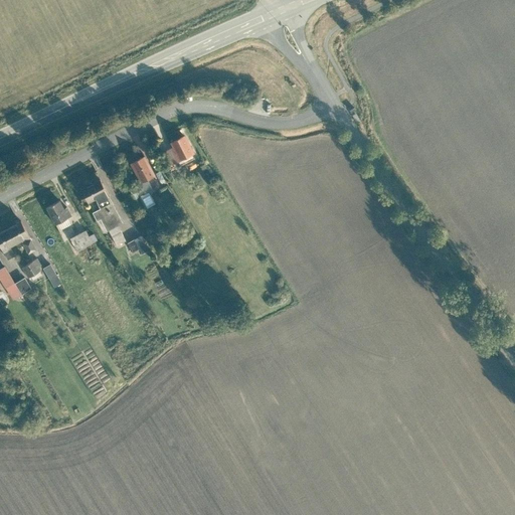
[(184,136),(171,142),(173,147),(171,148),(175,157),(177,160),(192,153),(184,136)]
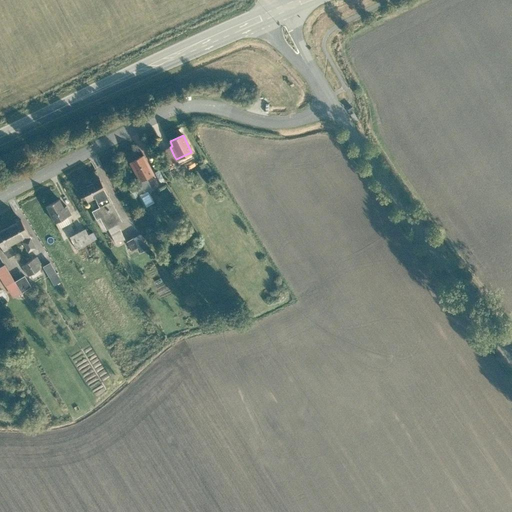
[(143,155),(131,162),(134,169),(141,181),(146,191),(147,190),(157,185),(157,182),(155,178),(152,177),(150,178),(148,176),(153,173),(149,166),(143,155)]
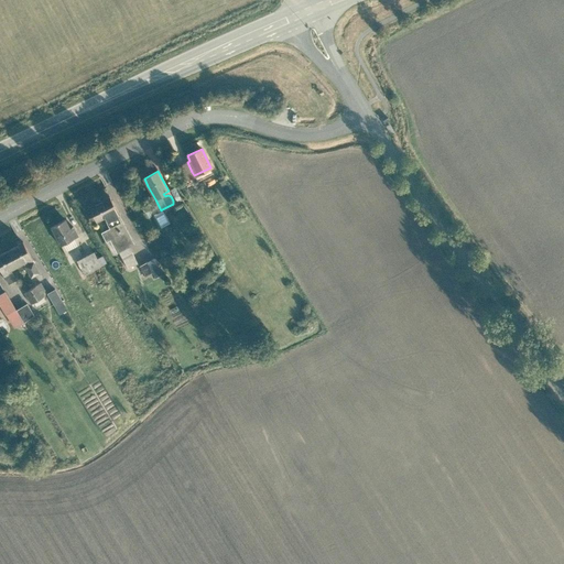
[(109,196),(88,206),(96,221),(105,217),(106,221),(109,219),(111,221),(118,218),(117,216),(119,215),(109,196)]
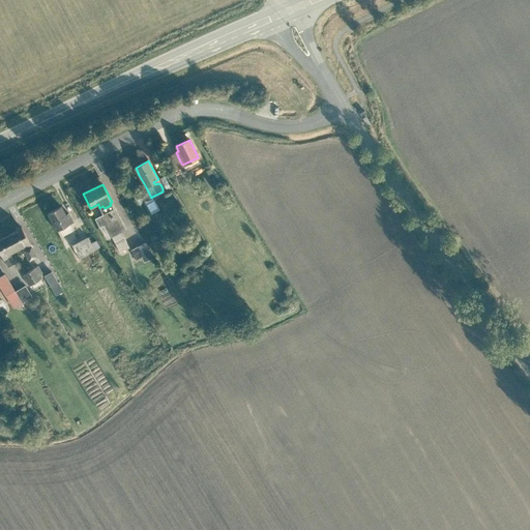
[(118,204),(124,217),(129,215),(122,201),(118,204)]
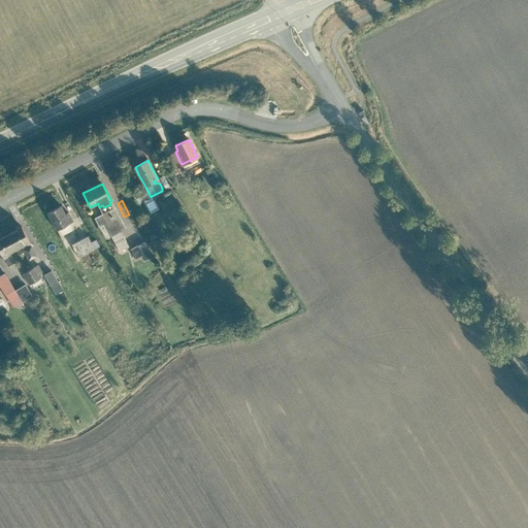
[(102,212),(95,218),(98,224),(103,221),(110,235),(108,236),(109,236),(111,235),(121,231),(126,228),(114,207),(112,207),(110,204),(104,207),(102,205),(99,207),(102,212)]
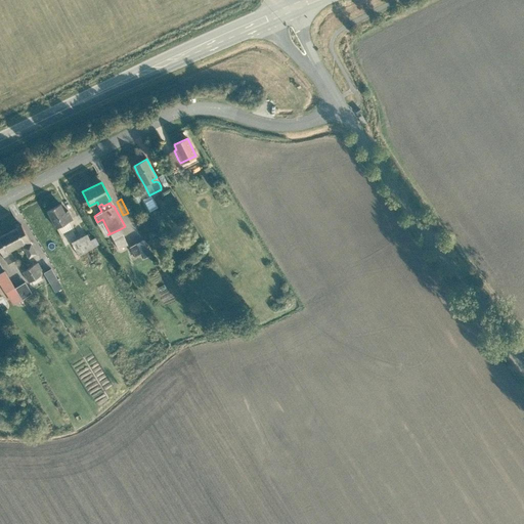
[(60,204),(47,211),(56,228),(73,220),(68,211),(66,212),(60,204)]
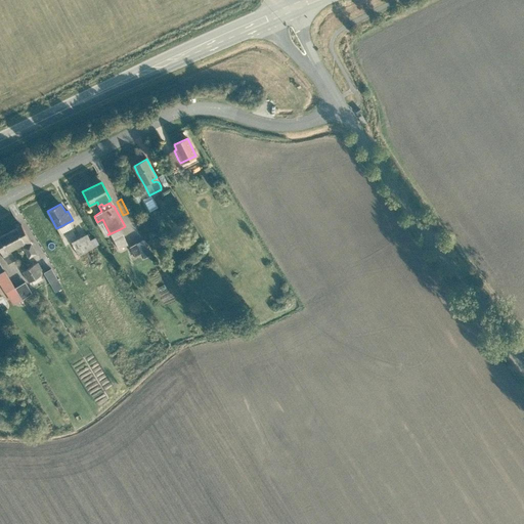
[(22,224),(8,231),(15,247),(22,244),(24,247),(29,258),(37,253),(31,244),(32,243),(22,224)]
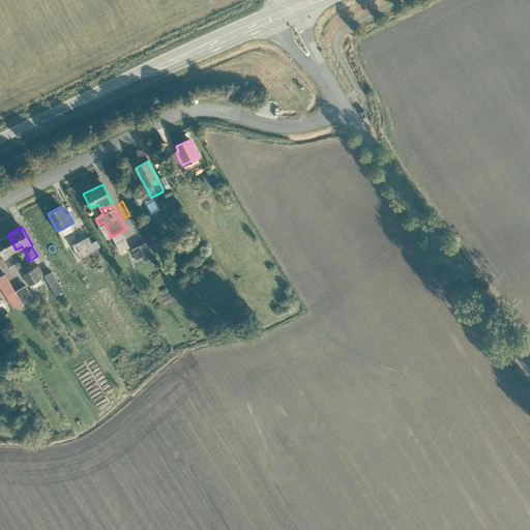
[(8,234),(0,238),(0,253),(4,261),(5,260),(8,266),(9,266),(16,263),(10,253),(16,249),(8,234)]
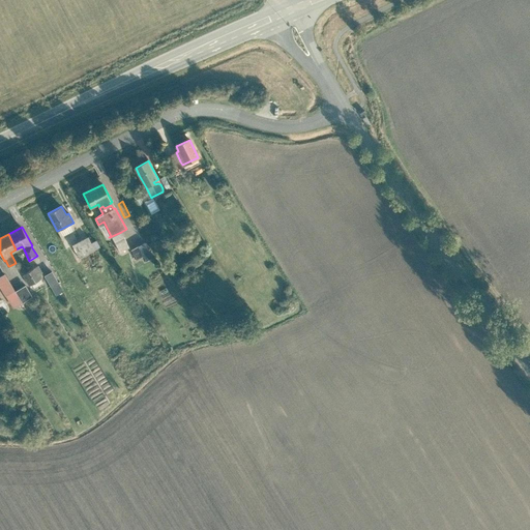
[(95,247),(88,234),(72,243),(80,257),(95,247)]
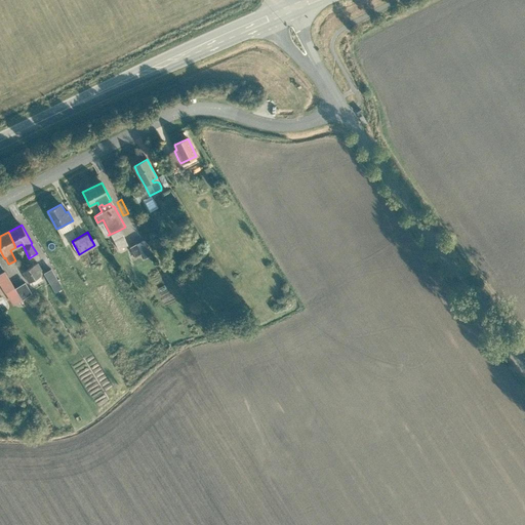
[(144,239),(131,245),(136,257),(150,251),(144,239)]
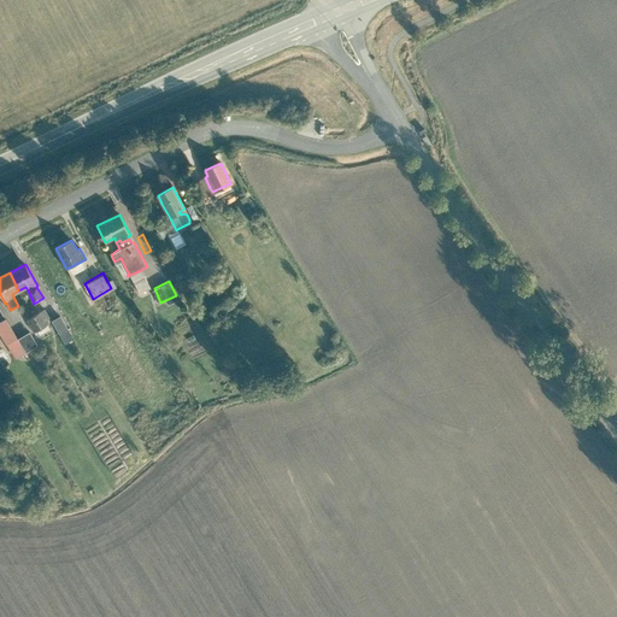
[(233,285),(221,281),(218,289),(229,293),(233,285)]
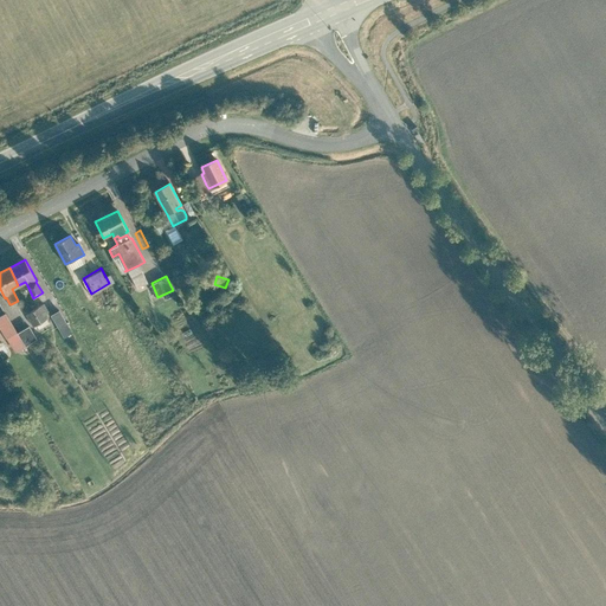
[(40,303),(25,314),(34,327),(50,316),(40,303)]
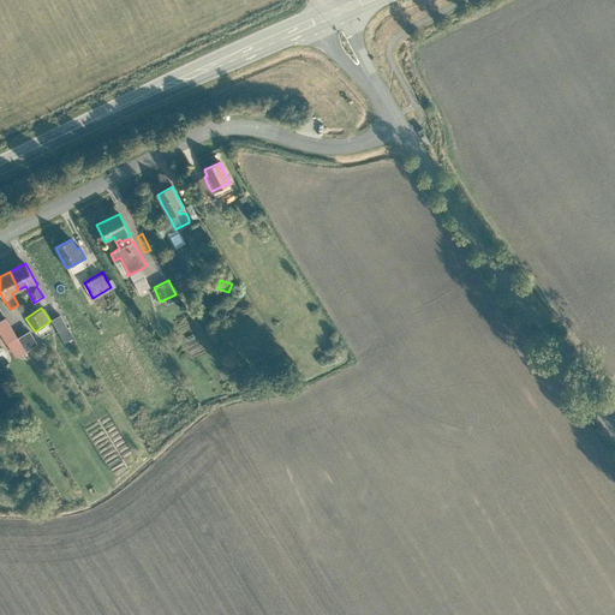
[(75,335),(61,312),(51,318),(65,341),(75,335)]
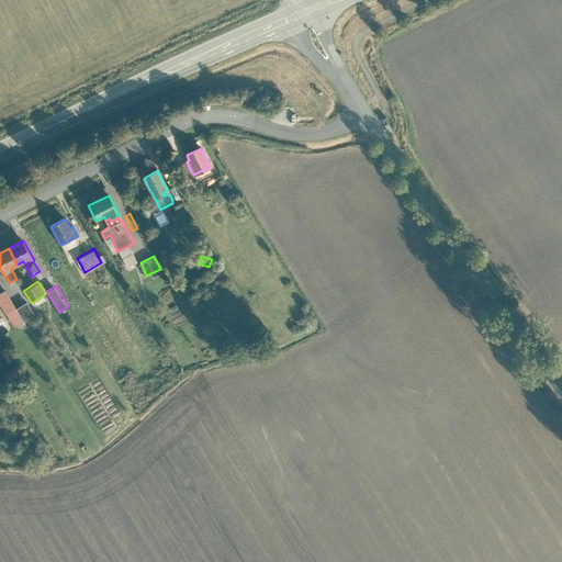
[(6,290),(0,292),(0,301),(14,325),(35,313),(27,301),(15,308),(6,290)]
